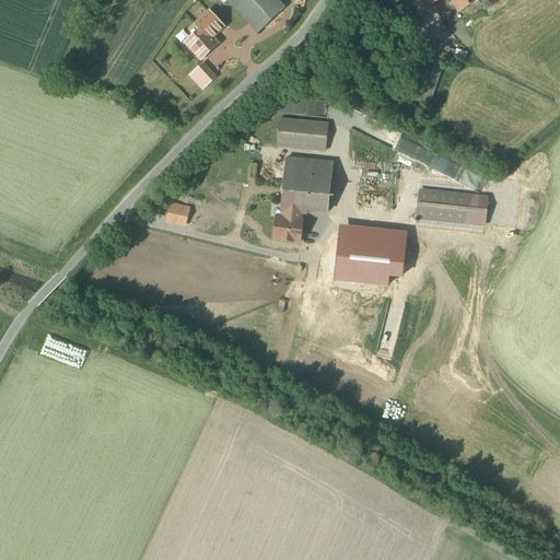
[(284,9),(276,0),(220,0),(242,23),(246,20),(258,33),(284,9)]
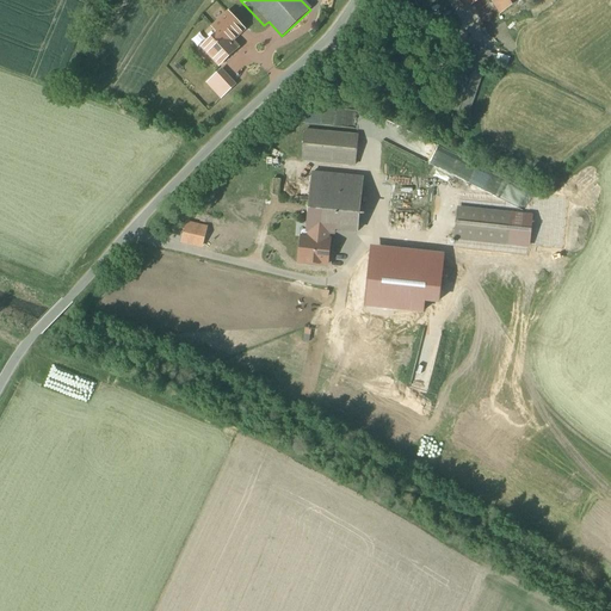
[(522,0),(489,0),(500,14),(522,0)]
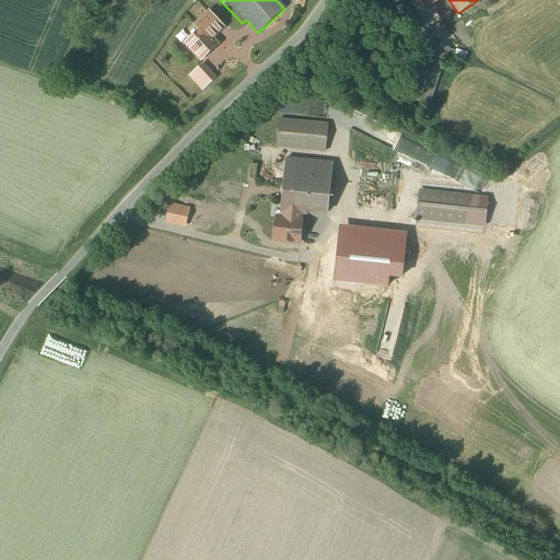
[(405,34),(411,30),(396,8),(391,11),(405,34)]
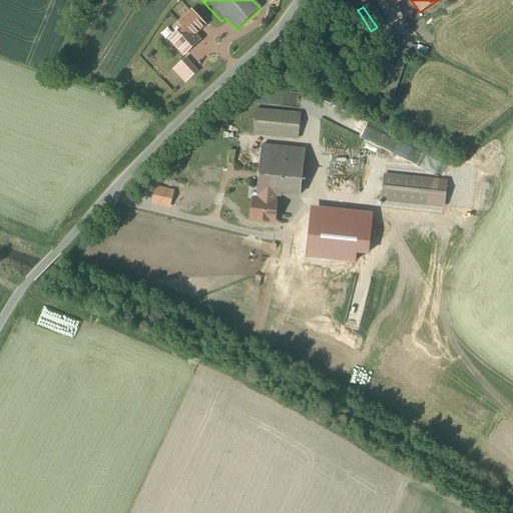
[(204,25),(191,11),(179,23),(183,28),(170,40),(183,55),(199,40),(194,35),(204,25)]
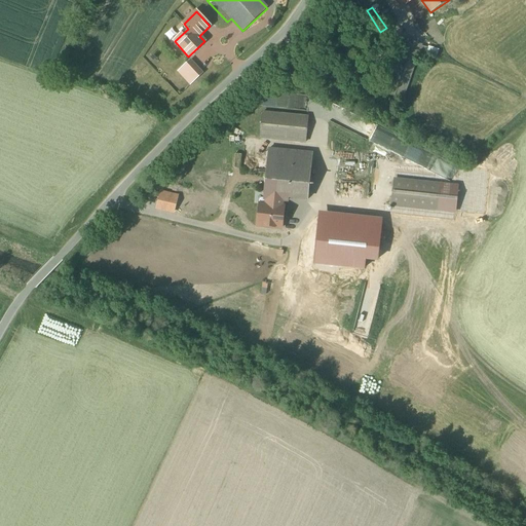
[(382,41),(374,40),(373,57),(381,58),(382,41)]
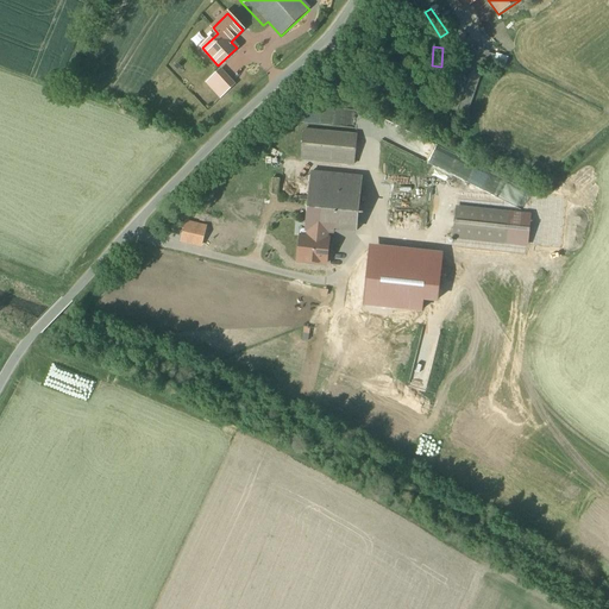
[(221,70),(207,83),(220,98),(234,85),(221,70)]
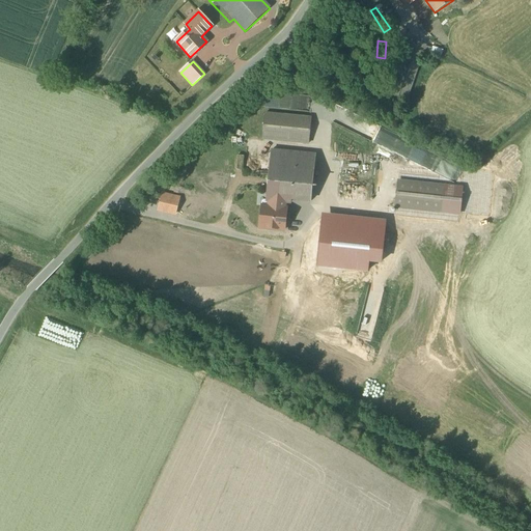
[(309,118),(264,113),(261,138),(306,143),(309,118)]
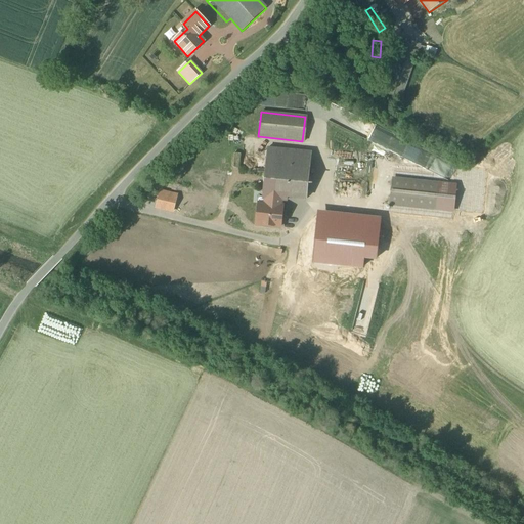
[(312,154),(267,148),(263,187),(271,188),(271,189),(282,191),(281,195),(287,197),(307,199),(312,154)]
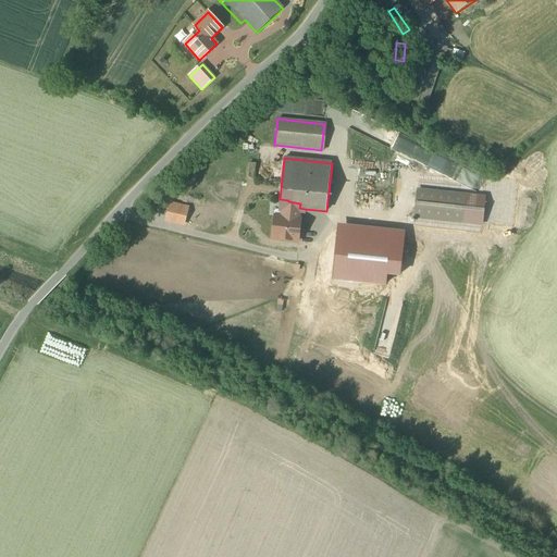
[(465,196),(418,190),(415,218),(461,223),(465,196)]
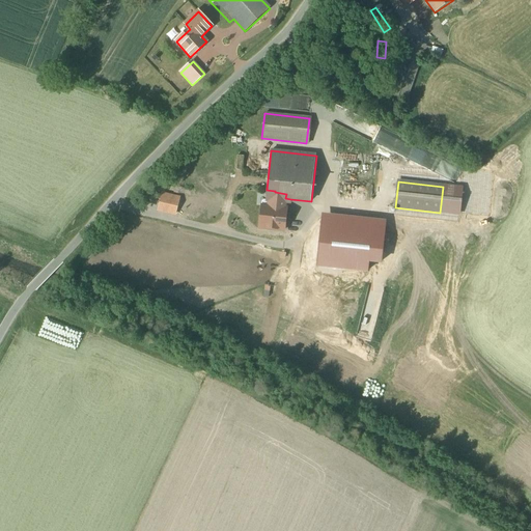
[(275,191),(267,190),(266,201),(269,201),(269,207),(261,206),(259,228),(284,230),(286,210),(284,210),(285,202),(290,203),(290,199),(285,198),(286,194),(275,192),(275,191)]
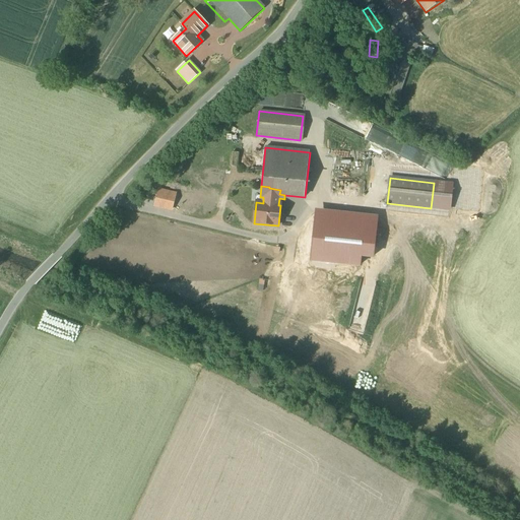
[(386,232),(329,217),(325,235),(381,249),(386,232)]
